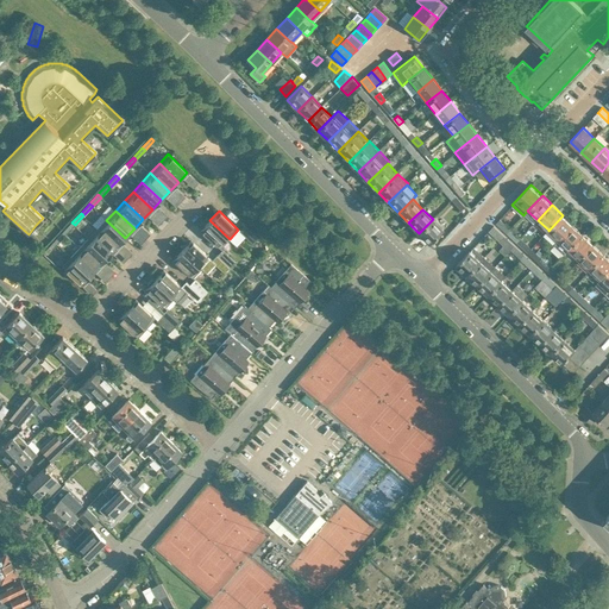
[(554,245),(573,225),(563,215),(548,231),(548,230),(544,234),(554,245)]
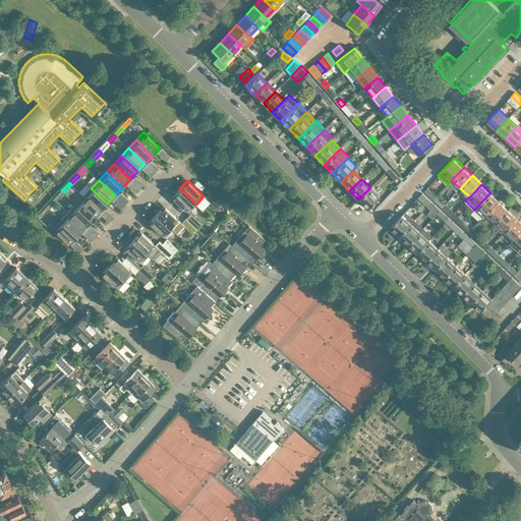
[(380,196),(370,187),(358,199),(367,209),(380,196)]
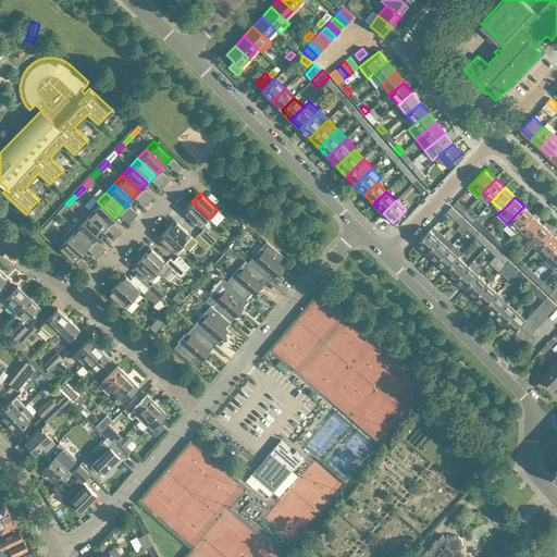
[(468,209),(458,200),(454,203),(463,213),(468,209)]
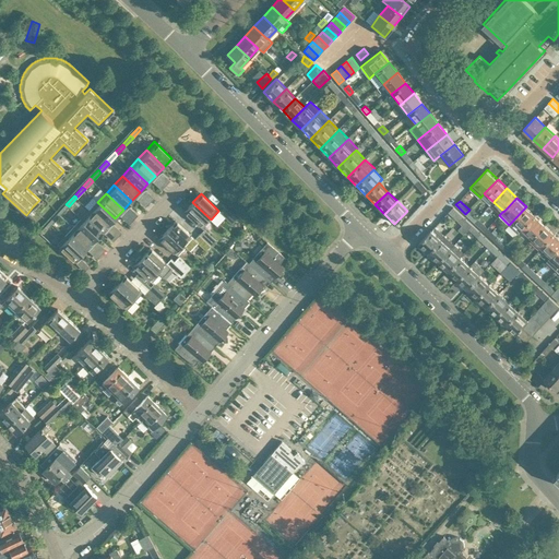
[(115,218),(97,202),(90,211),(107,227),(115,218)]
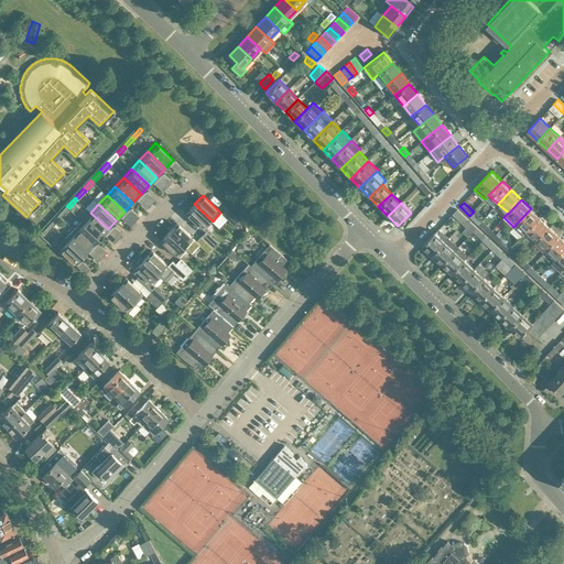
[(213,221),(194,204),(186,214),(204,230),(213,221)]
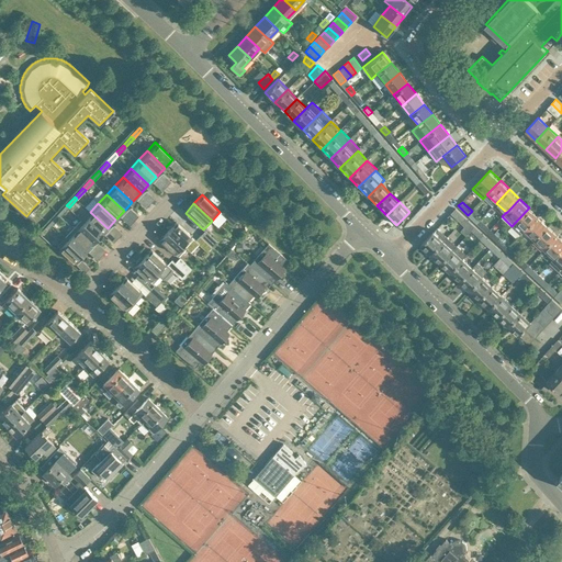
[(60,216),(69,208),(66,205),(58,214),(60,216)]
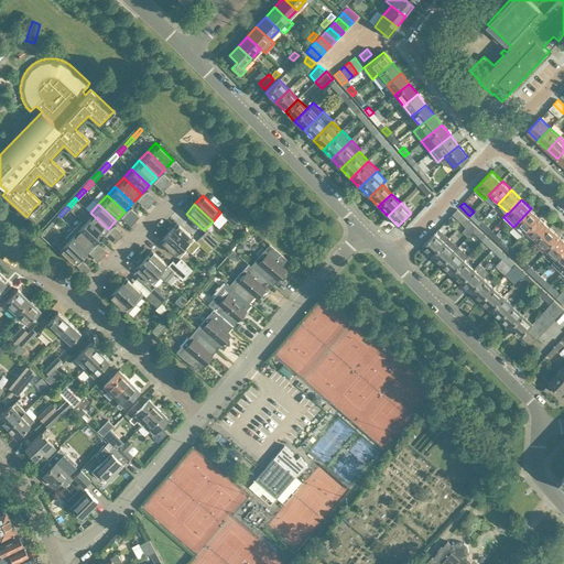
[(528,231),(541,217),(531,208),(513,227),(523,236),(528,231)]
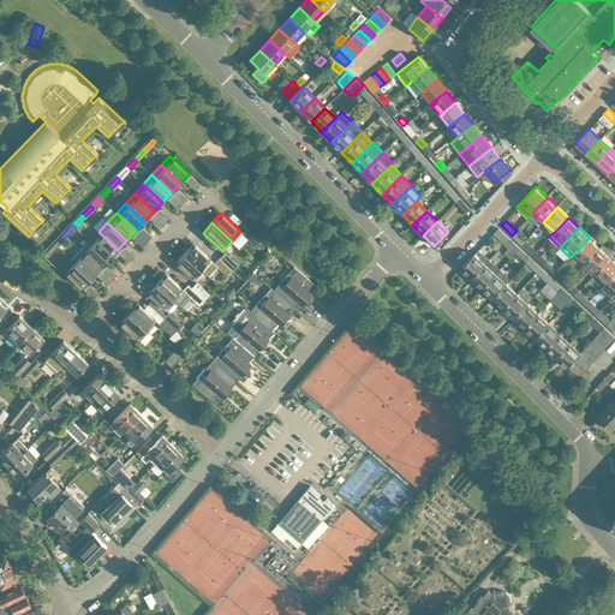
[(261,240),(248,228),(242,234),(255,246),(261,240)]
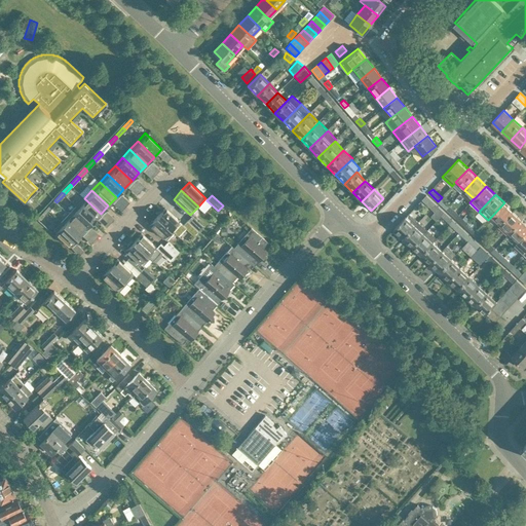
[(436,203),(426,195),(422,199),(431,208),(436,203)]
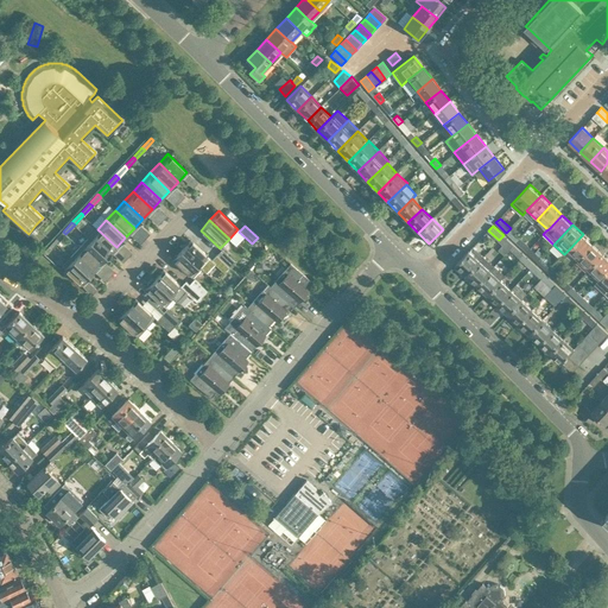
[(520,238),(511,228),(506,233),(517,242),(520,238)]
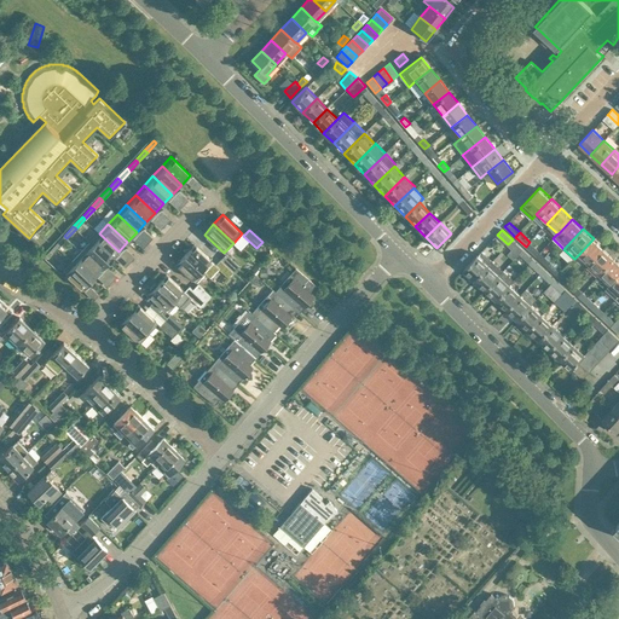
[(119,252),(99,233),(91,242),(110,261),(119,252)]
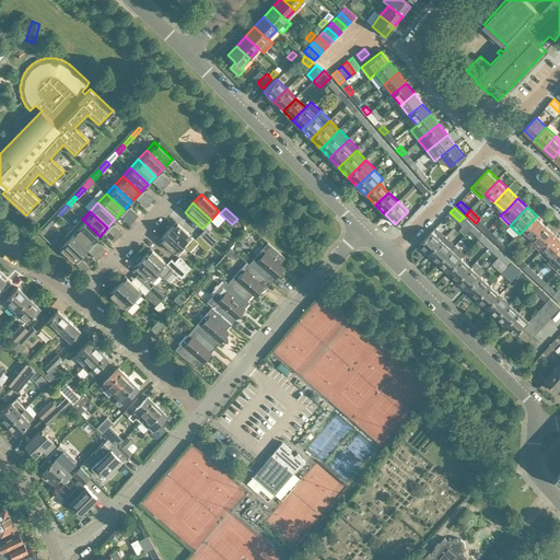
[(53,224),(60,216),(58,213),(50,222),(53,224)]
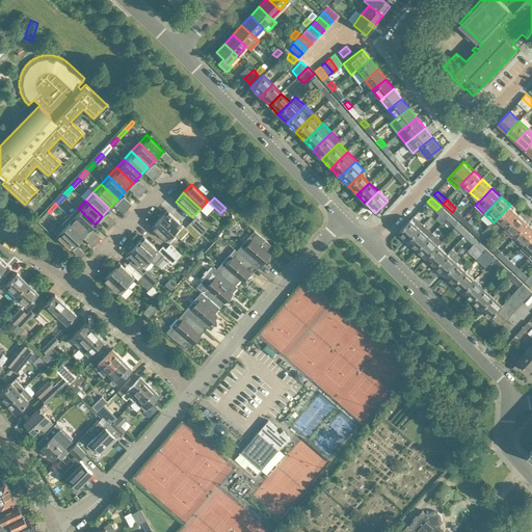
[(507,227),(520,213),(510,205),(498,218),(507,227)]
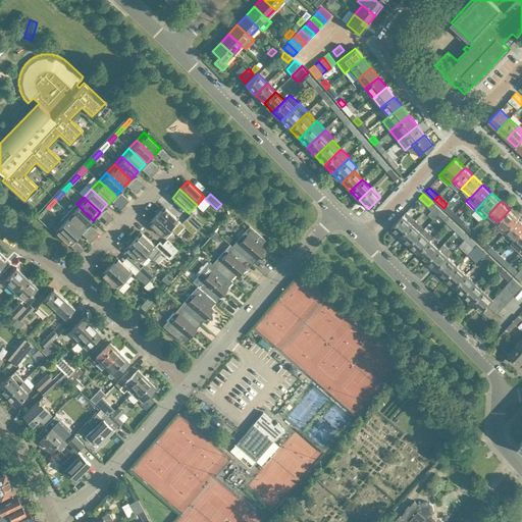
[(93,220),(76,204),(68,212),(85,228),(93,220)]
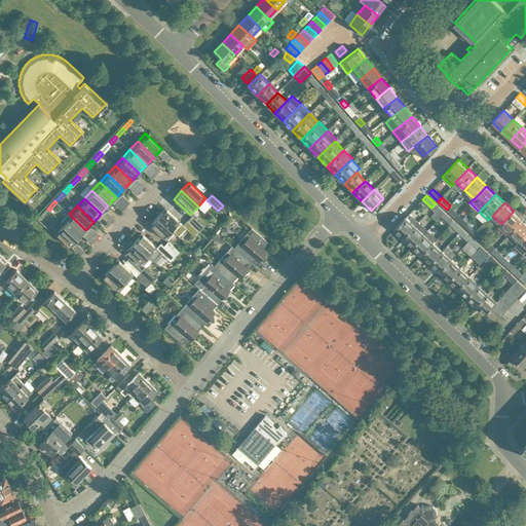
[(459,214),(450,205),(447,210),(456,218),(459,214)]
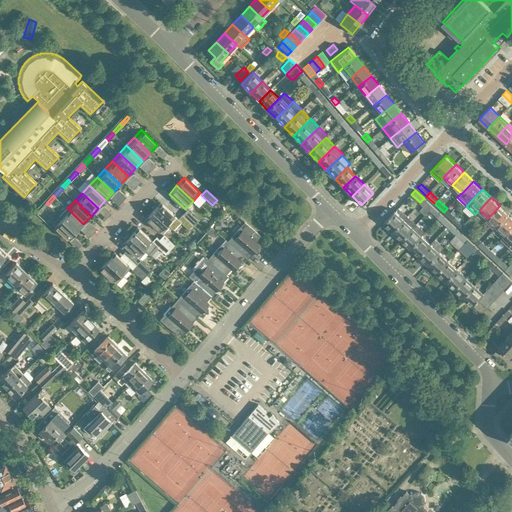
[(193,225),(182,214),(178,219),(177,217),(161,202),(153,210),(169,226),(174,230),(182,222),(189,229),(193,225)]
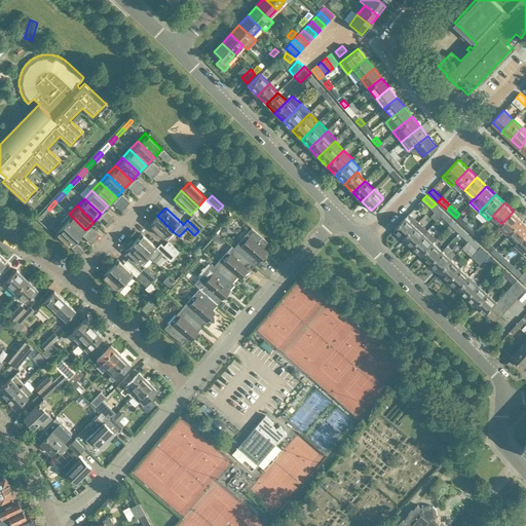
[(441,208),(437,212),(441,216),(445,212),(441,208)]
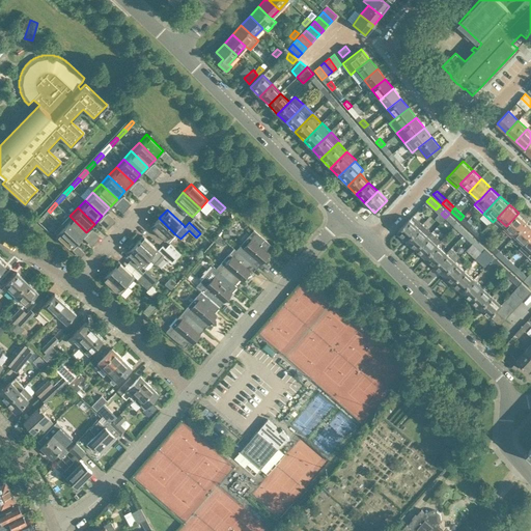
[(42,221),(50,213),(48,211),(39,219),(42,221)]
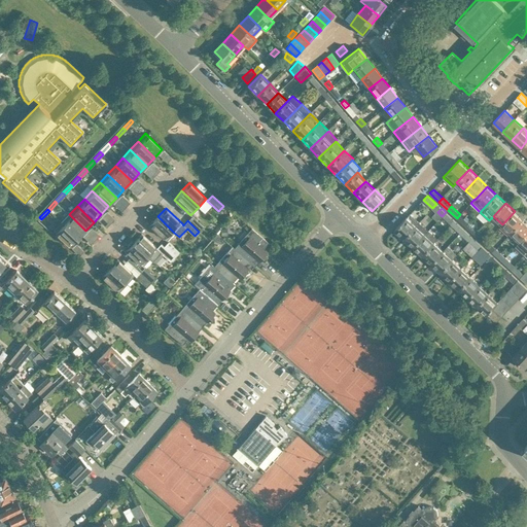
[(511,234),(523,220),(515,211),(502,224),(511,234)]
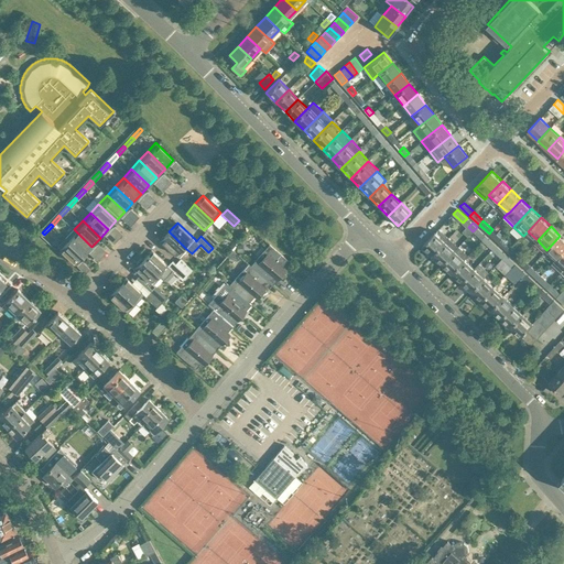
[(433,255),(449,237),(440,227),(423,245),(433,255)]
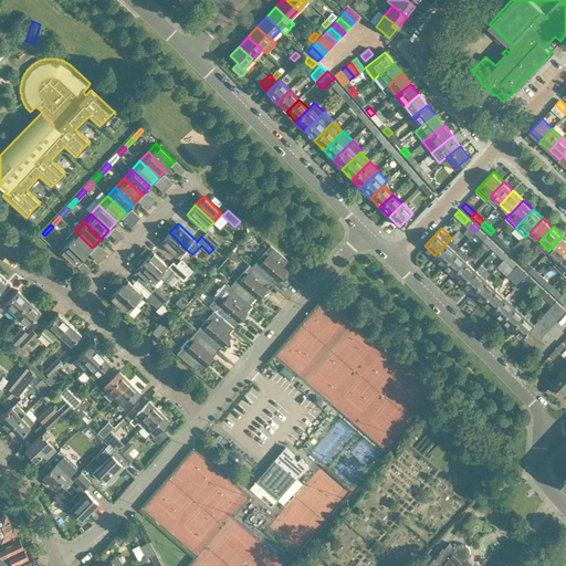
[(479,228),(474,232),(479,238),(483,232),(479,228)]
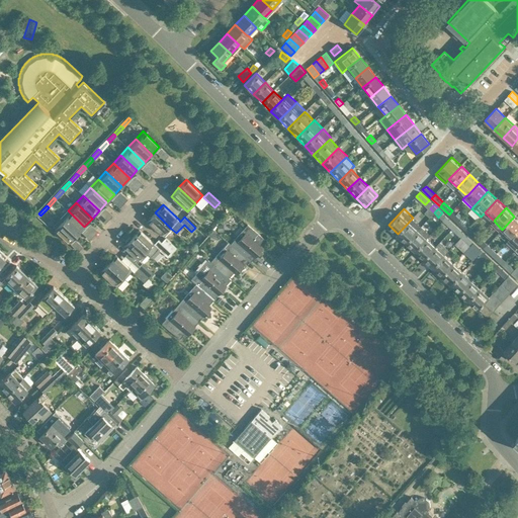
[(84,227),(68,210),(61,219),(77,235),(84,227)]
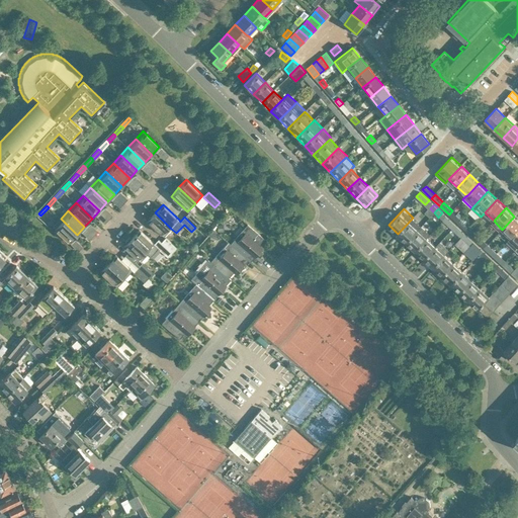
[(461,220),(452,210),(449,214),(458,223),(461,220)]
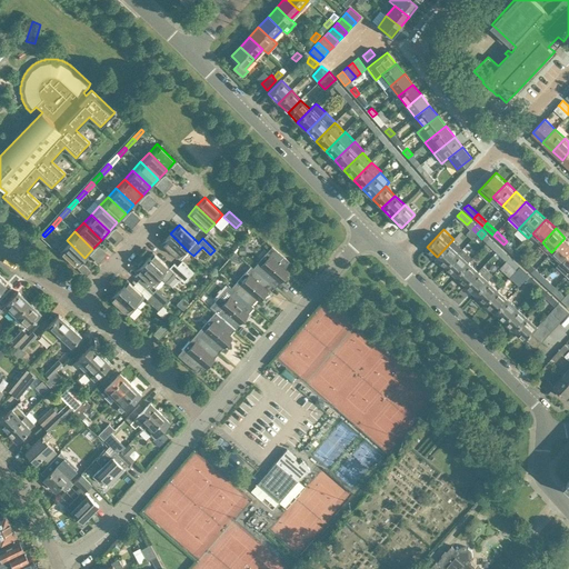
[(208,232),(202,238),(215,250),(220,243),(208,232)]
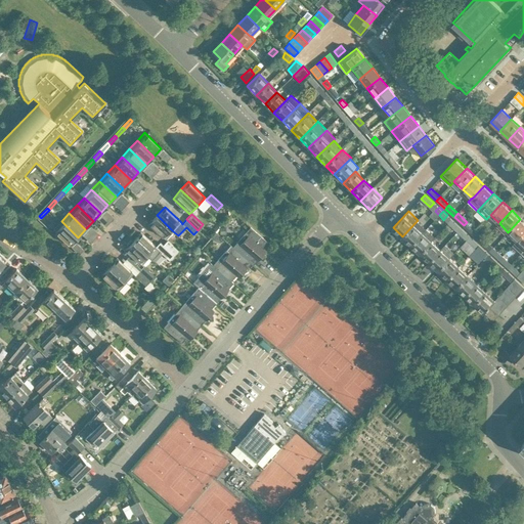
[(173,231),(157,215),(149,224),(166,239),(173,231)]
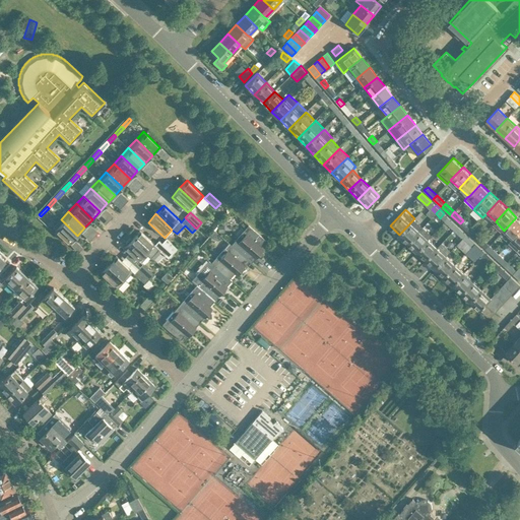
[(513,239),(519,231),(519,220),(516,217),(504,231),(513,239)]
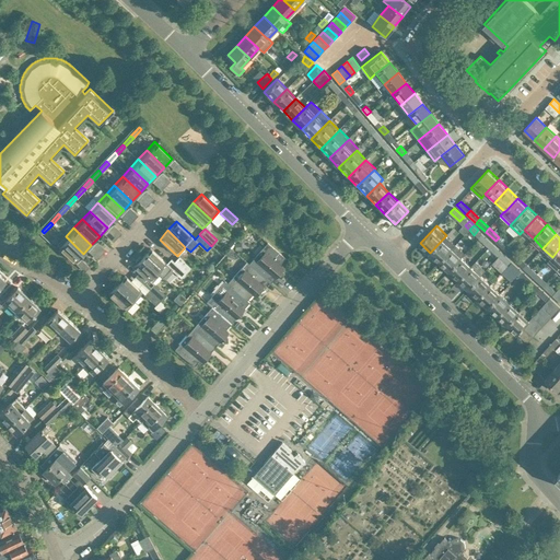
[(440,261),(456,245),(446,235),(430,253),(440,261)]
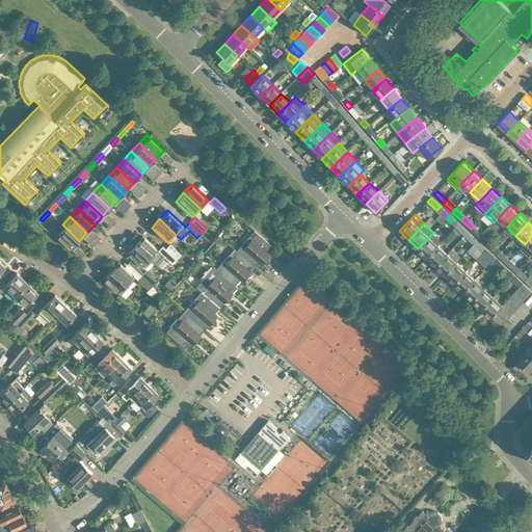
[(79,241),(62,224),(54,234),(58,237),(56,238),(56,239),(60,242),(61,242),(62,241),(71,249),(79,241)]
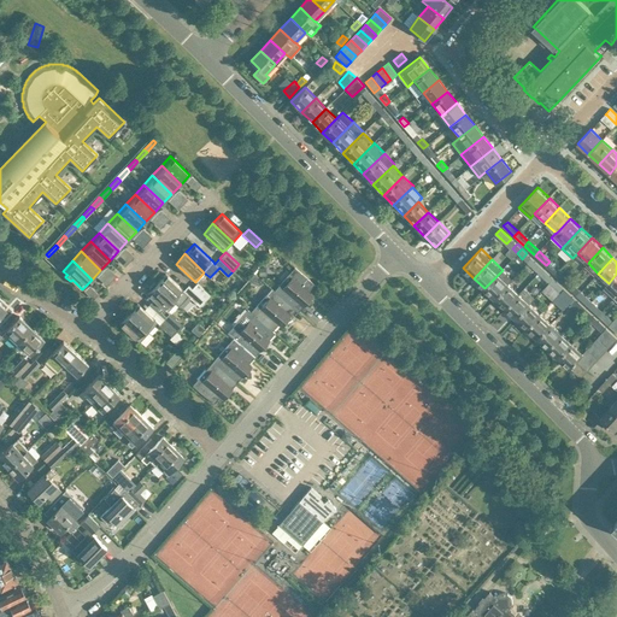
[(560,271),(550,262),(546,265),(557,275),(560,271)]
